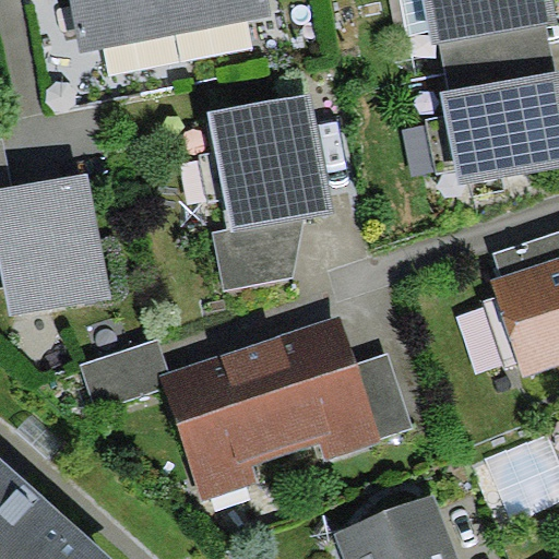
[(71,0),(82,52),(272,16),(268,0),(71,0)]
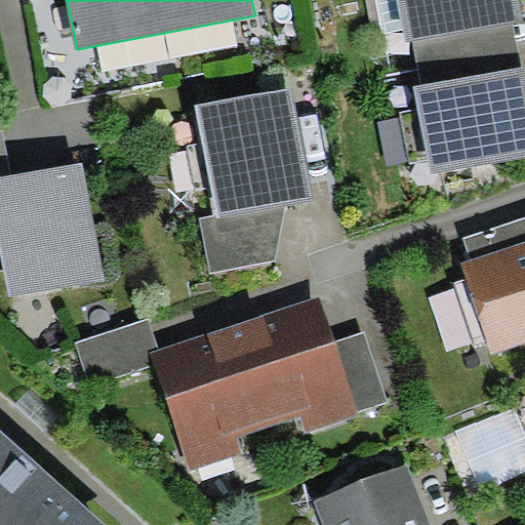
[(404,29),(397,0),(376,0),(384,33),(404,29)]
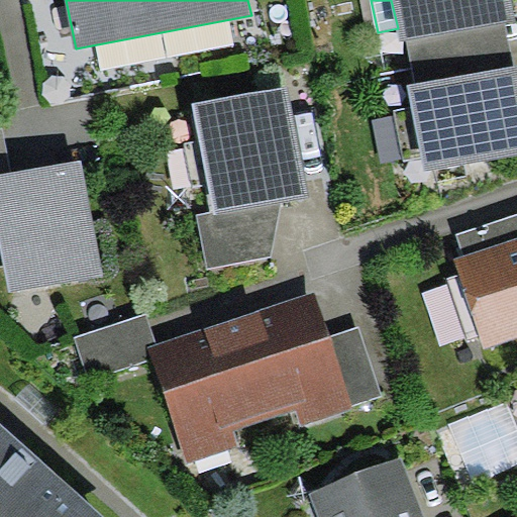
[(514,19),(510,0),(391,0),(398,28),(400,41),(407,40),(505,21),(514,19)]
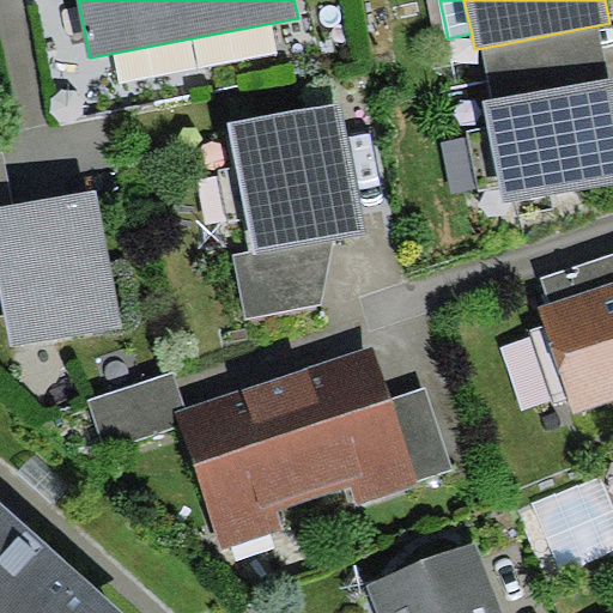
[(493,101),(610,79),(599,25),(483,48),(493,101)]
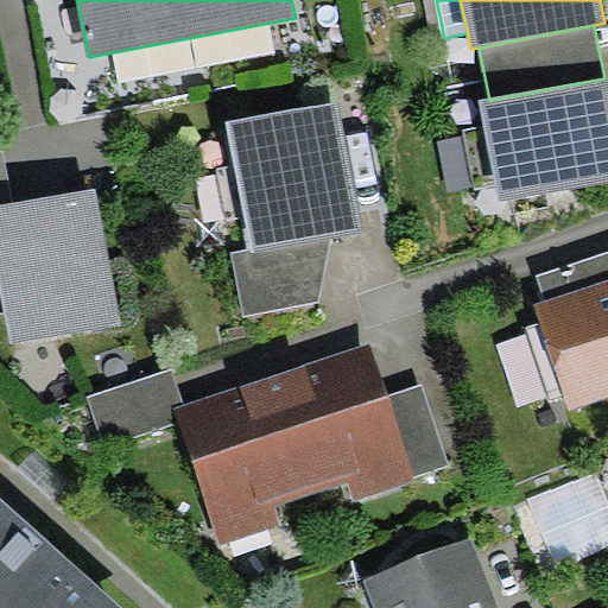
[(489,100),(479,102),(483,127),(495,187),(498,202),(607,181),(607,77),(605,78),(489,100)]
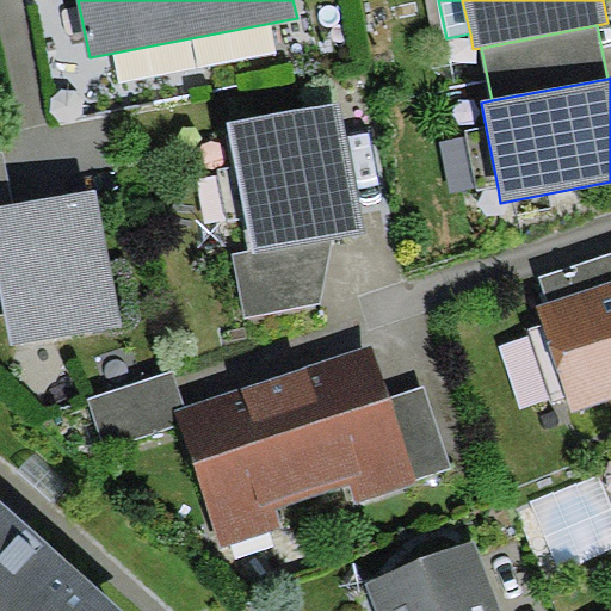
[(339,104),(228,125),(252,250),(253,255),(333,240),(364,234),(339,104)]
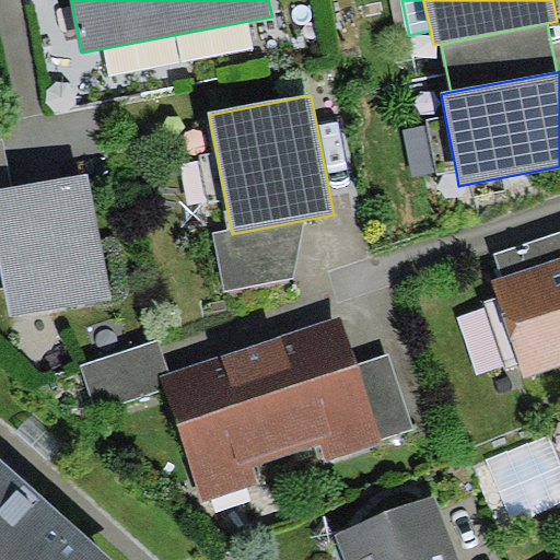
[(456,172),(445,117),(428,121),(439,175),(456,172)]
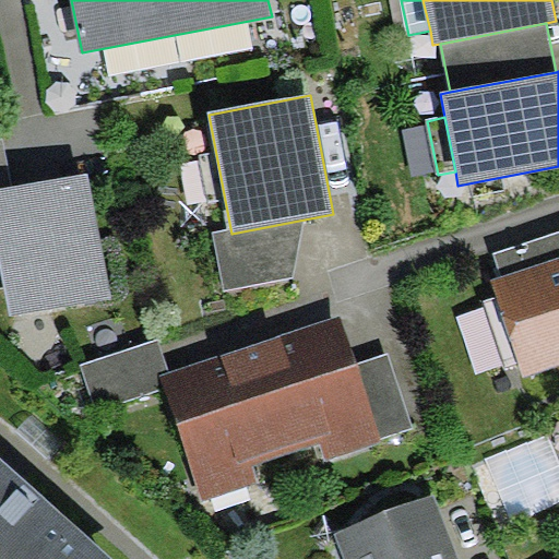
[(0,189),(12,187),(2,138),(0,138),(0,189)]
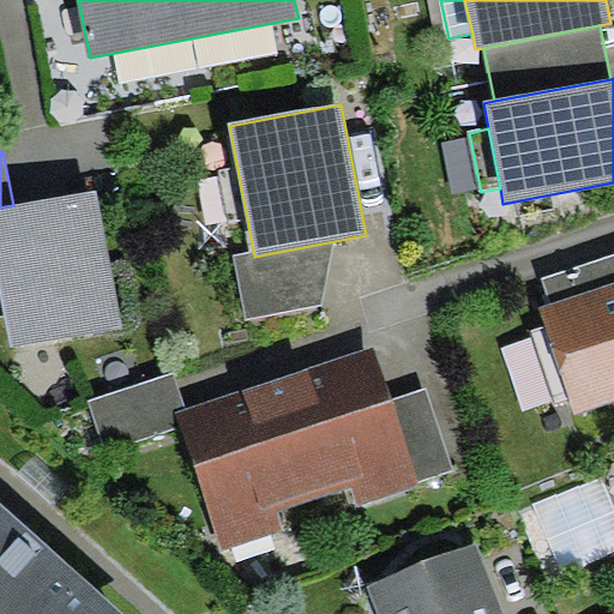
[(121,325),(95,190),(13,205),(0,208),(0,293),(4,315),(11,347),(121,325)]
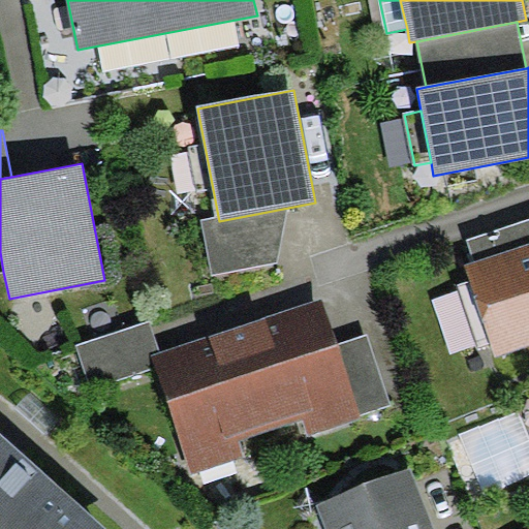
[(213,274),(278,261),(288,208),(219,221),(218,216),(201,220),(213,274)]
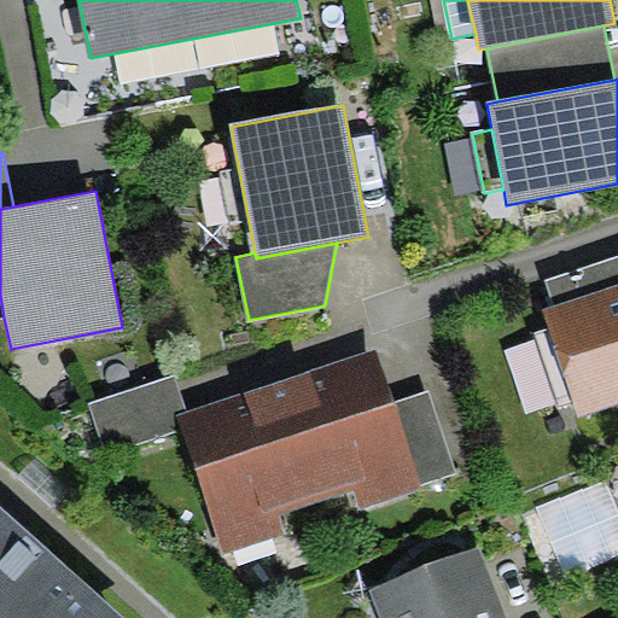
[(617,285),(617,256),(546,280),(554,307),(617,285)]
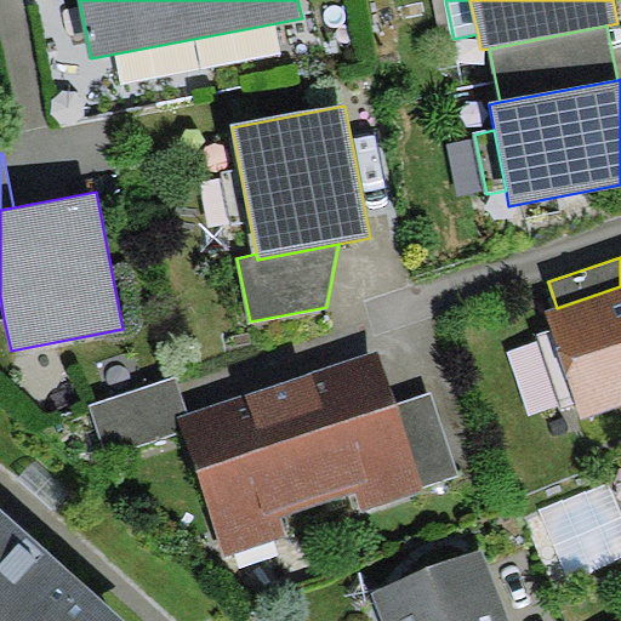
[(620,286),(557,308),(546,312),(552,331),(577,403),(582,420),(620,405),(620,286)]
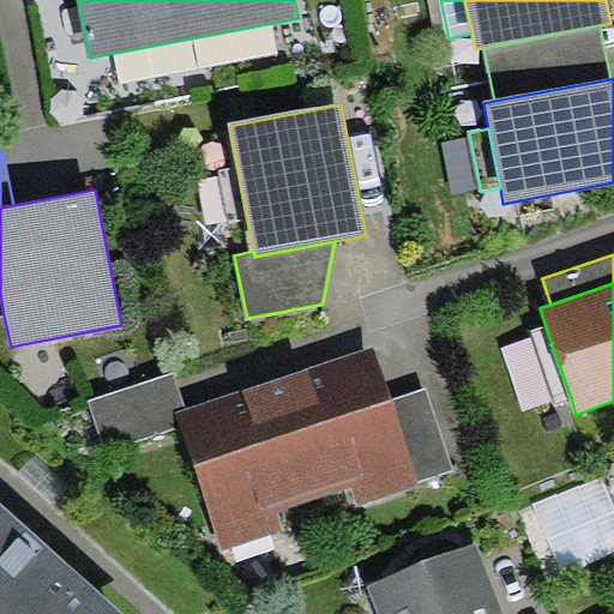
[(554,404),(571,398),(546,327),(529,332),(554,404)]
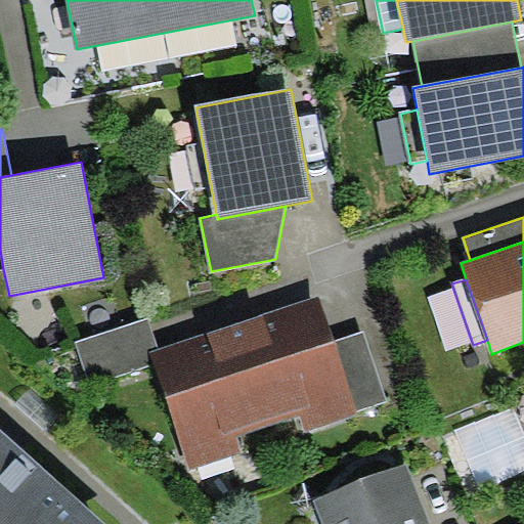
[(318,296),(235,323),(270,426),(301,416),(307,433),(359,416),(357,411),(334,341),(318,296)]
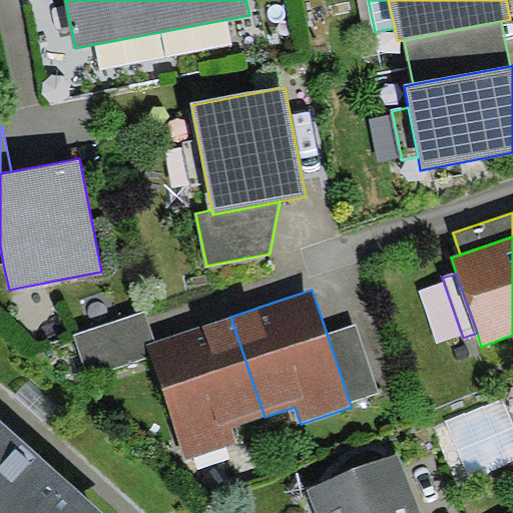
[(155,342),(146,312),(75,335),(88,375),(149,356),(146,345),(155,342)]
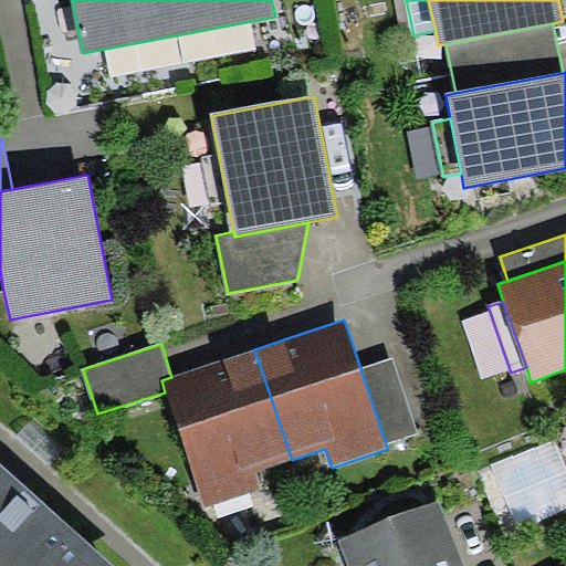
[(257,472),(292,460),(254,349),(171,377),(161,380),(165,392),(205,507),(262,489),(257,472)]
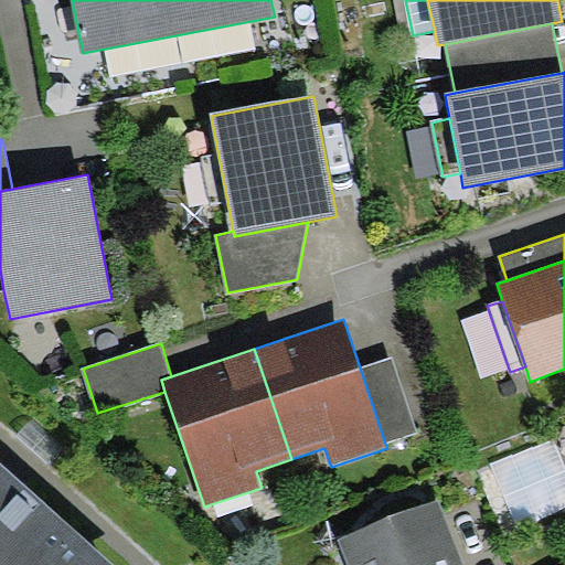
[(418,433),(393,356),(360,368),(385,444),(418,433)]
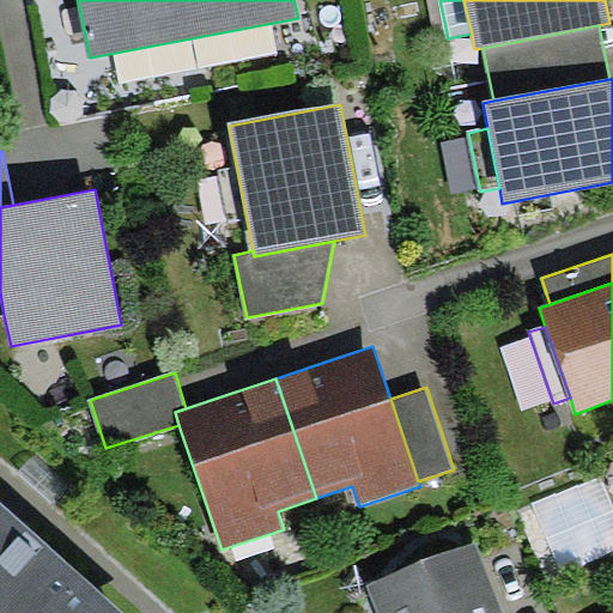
[(612,507),(601,477),(534,504),(563,575),(612,553),(612,507)]
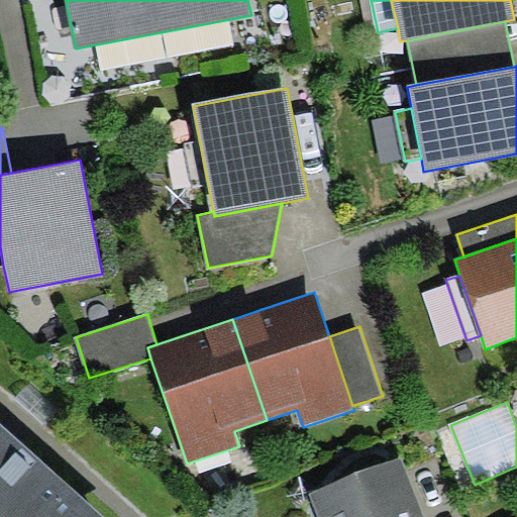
[(110,516),(0,420),(0,516),(110,516)]
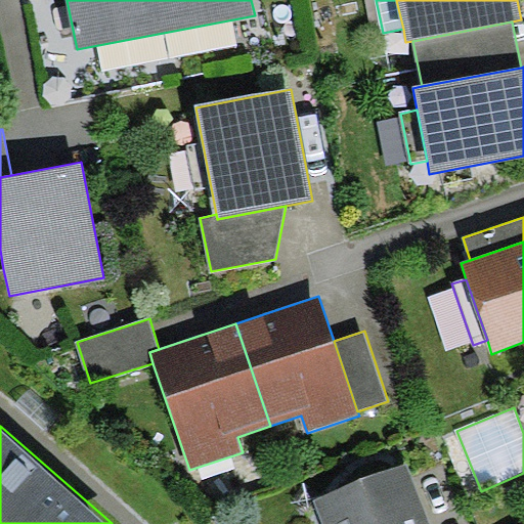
[(427,523),(406,472),(314,509),(320,523),(427,523)]
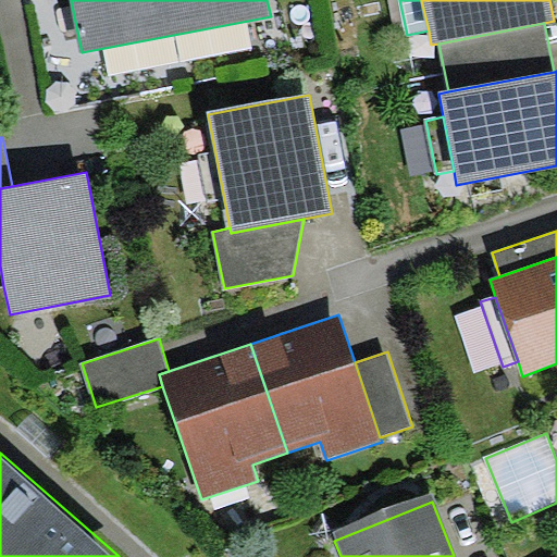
All buildings are outlined.
